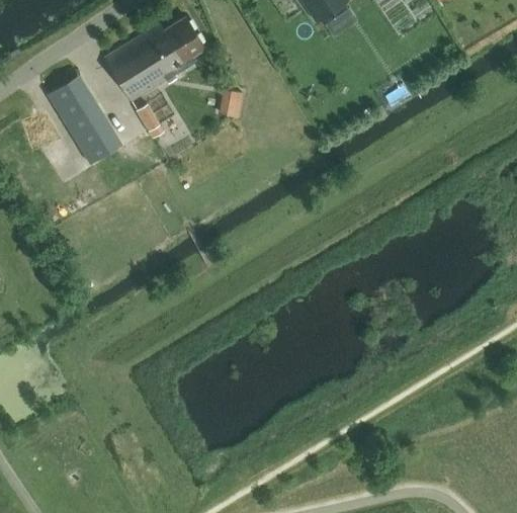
[(272,0),(282,18),(297,11),(291,0),(272,0)]
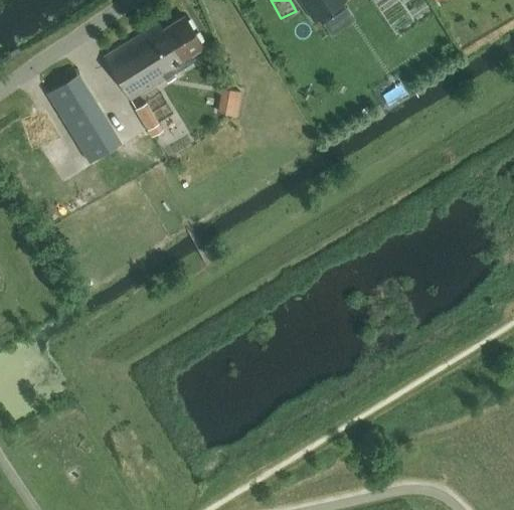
[(299,0),(302,4),(299,6),(312,25),(311,25),(312,26),(347,1),(347,0),(346,1),(345,0),(299,0)]
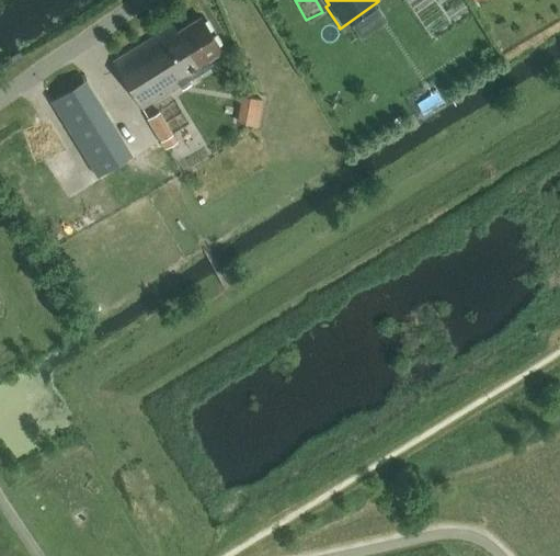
[(139,113),(176,90),(180,94),(189,89),(186,84),(208,70),(205,66),(220,56),(198,22),(175,36),(172,31),(172,30),(112,67),(139,113)]
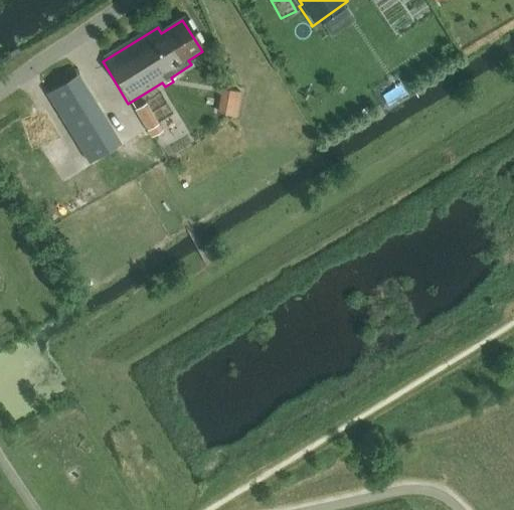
[(121,145),(81,73),(48,92),(88,163),(121,145)]
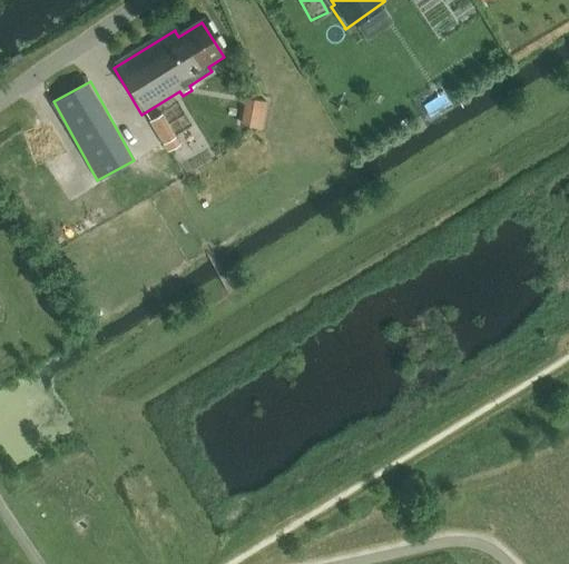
[(246,98),(241,126),(264,130),(270,102),(246,98)]
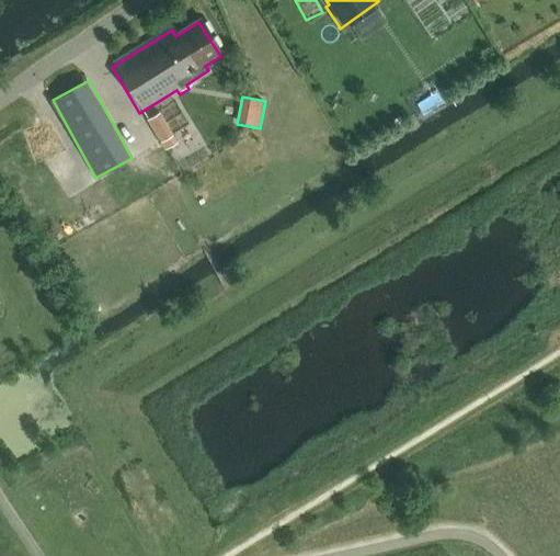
[(173,135),(187,128),(179,110),(164,117),(173,135)]
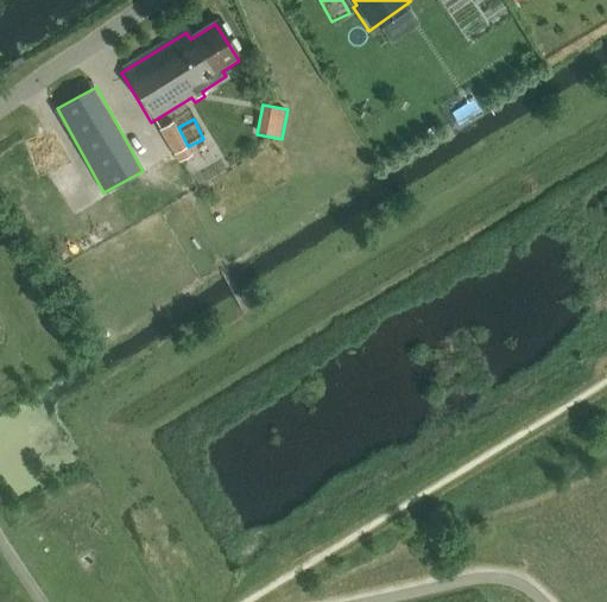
[(171,126),(157,134),(171,159),(185,151),(171,126)]
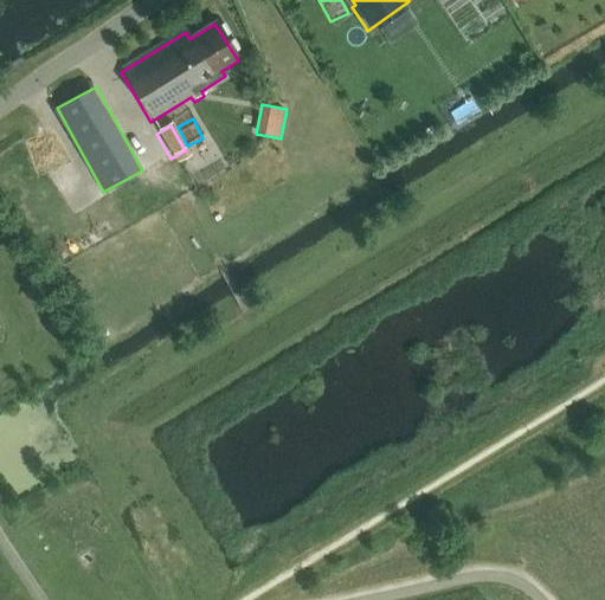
All buildings are outlined.
